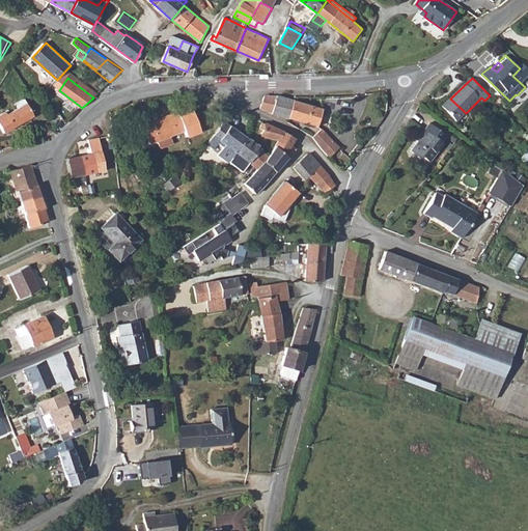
[(266,94),(260,108),(274,113),(290,118),(318,127),(322,118),(329,120),(332,111),(313,106),(304,103),(279,95),(266,94)]
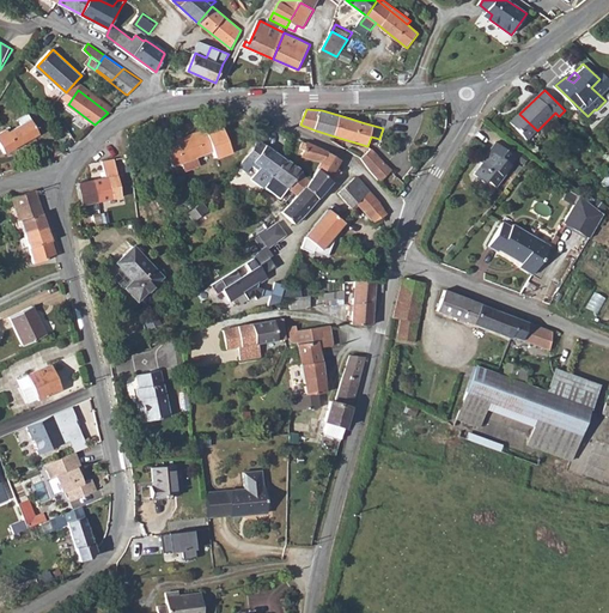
[(537,131),(519,114),(511,122),(528,139),(537,131)]
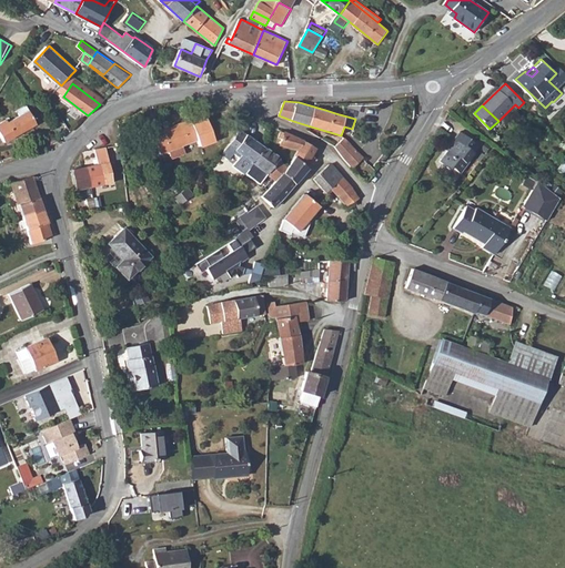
[(8,120),(0,124),(0,130),(7,142),(39,123),(30,111),(9,122),(8,120)]
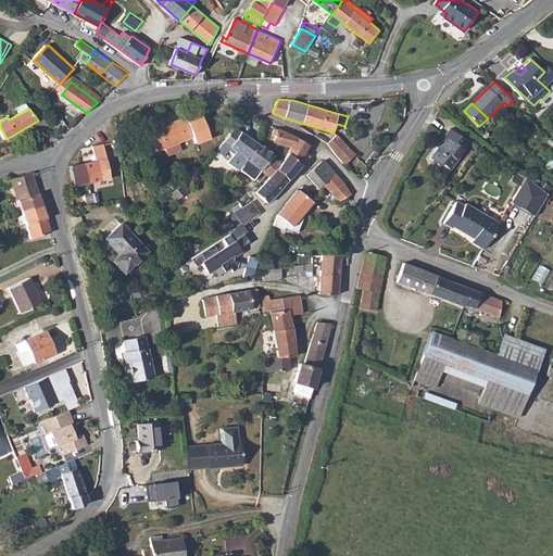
[(187,117),(150,130),(158,151),(167,148),(170,155),(183,150),(179,143),(195,137),(187,117)]
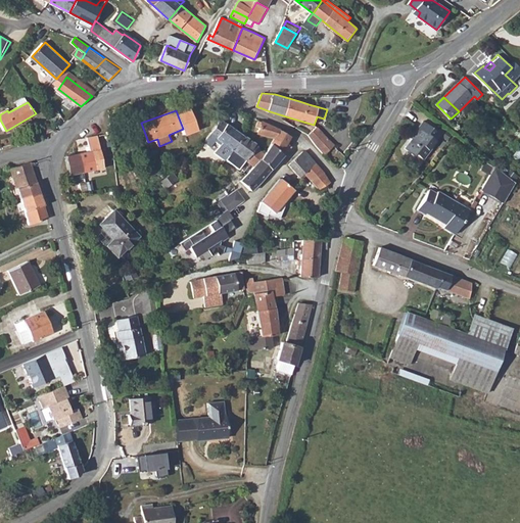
[(223,119),(203,142),(210,148),(216,142),(220,146),(216,153),(226,160),(227,159),(233,150),(245,135),(223,119)]
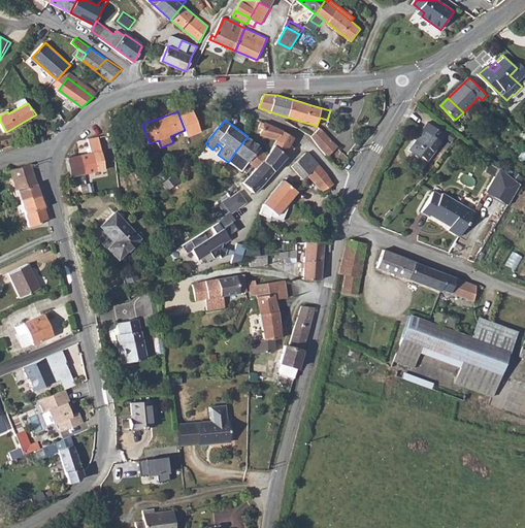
[(425,129),(408,149),(419,157),(421,156),(428,161),(436,152),(434,150),(446,135),(428,122),(423,128),(425,129)]
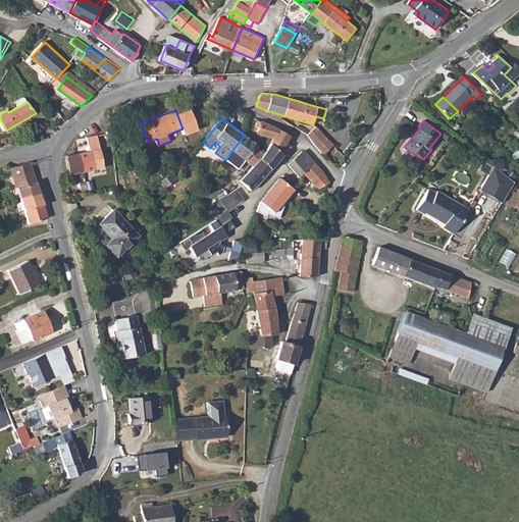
[(280,129),(263,121),(259,134),(274,138),(271,144),(281,152),(289,139),(291,136),(280,129)]
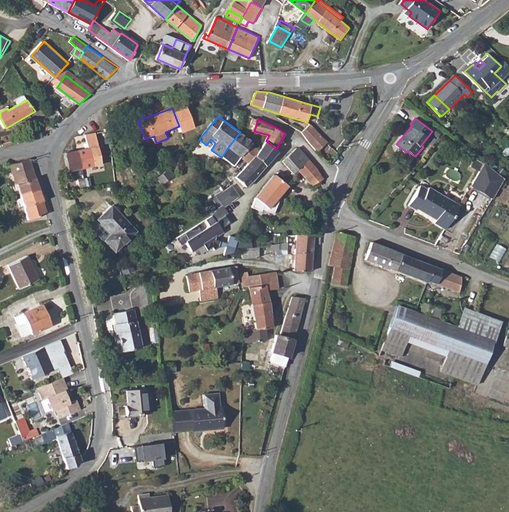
[(311,124),(303,132),(311,143),(319,151),(328,142),(311,124)]
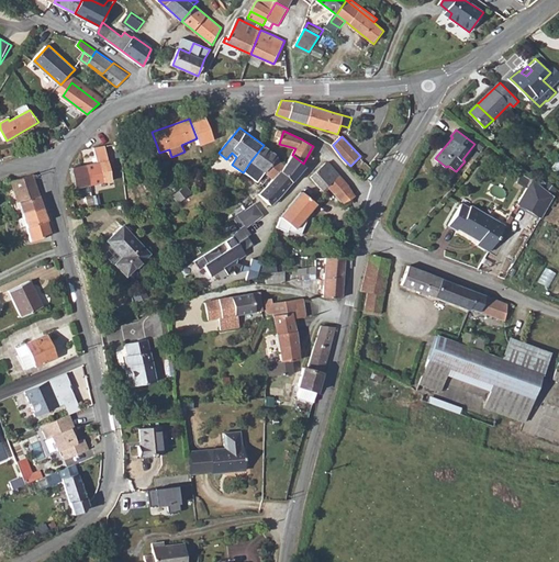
[(73,167),(73,171),(76,188),(112,180),(105,145),(96,147),(98,161),(73,167)]
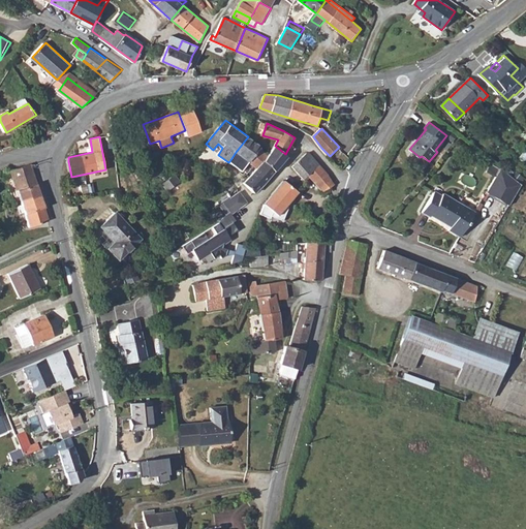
[(248,136),(236,152),(229,161),(242,172),(249,162),(257,168),(265,160),(266,161),(269,157),(260,149),(261,147),(248,136)]
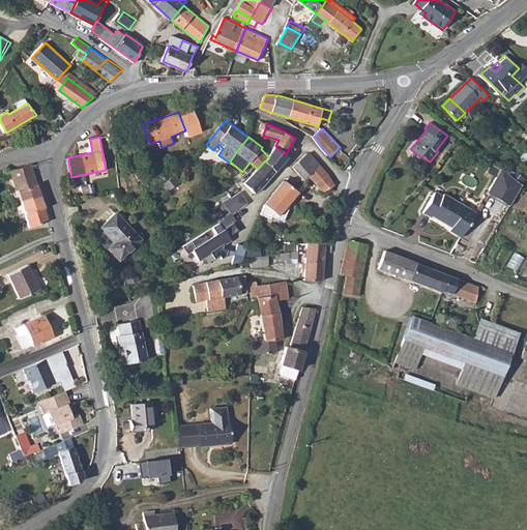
[(269,157),(266,162),(276,172),(291,155),(295,150),(297,147),(294,145),(296,143),(293,141),(286,154),(275,146),(269,157)]
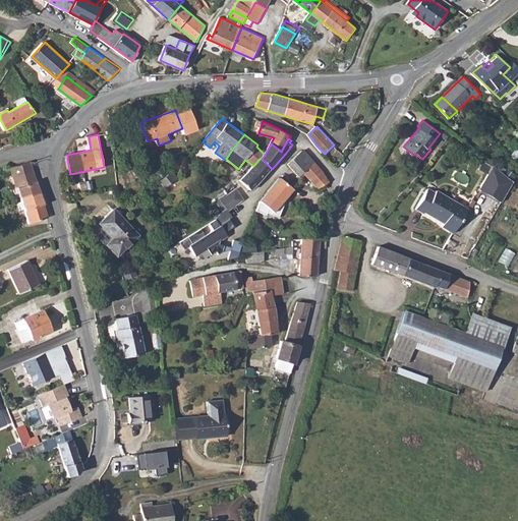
[(157,149),(151,151),(157,166),(163,164),(157,149)]
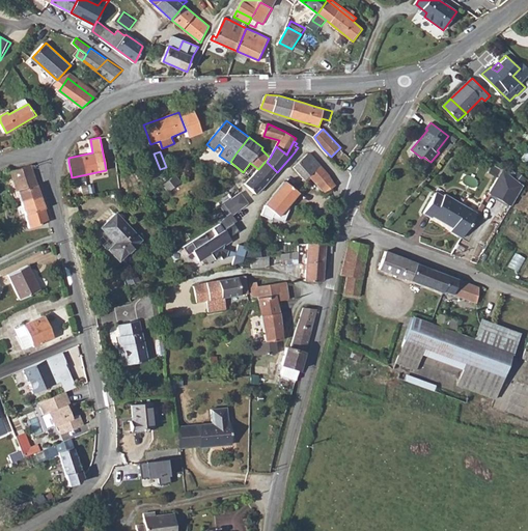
[(311,152),(299,163),(310,177),(323,166),(311,152)]
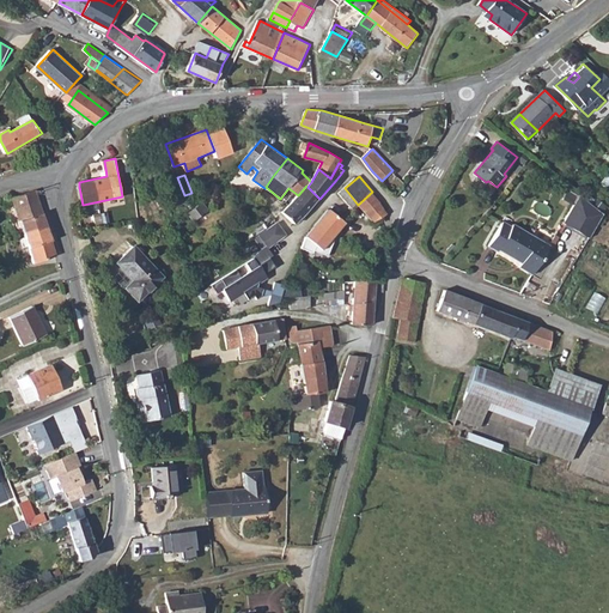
[(293,202),(282,212),(296,225),(308,213),(320,199),(308,187),(306,186),(298,195),(293,202)]
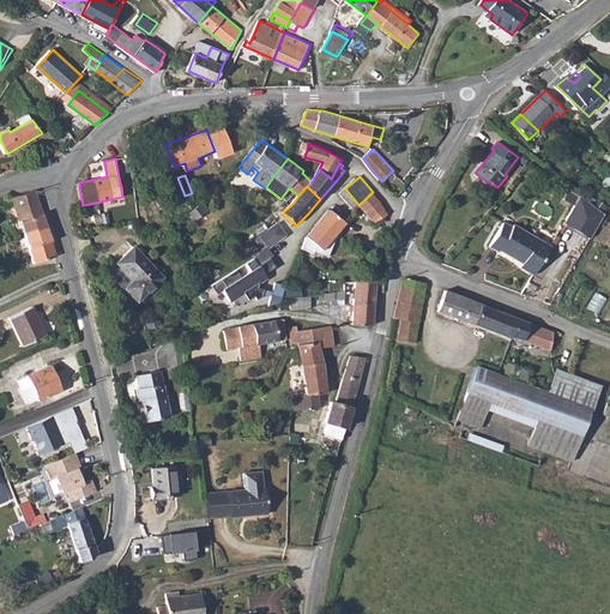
[(36,190),(24,193),(28,203),(26,204),(31,217),(44,212),(36,190)]
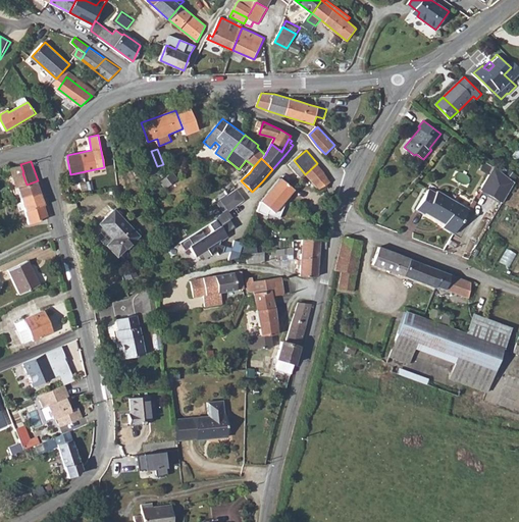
[(317,163),(305,174),(320,189),(331,183),(322,170),(317,163)]
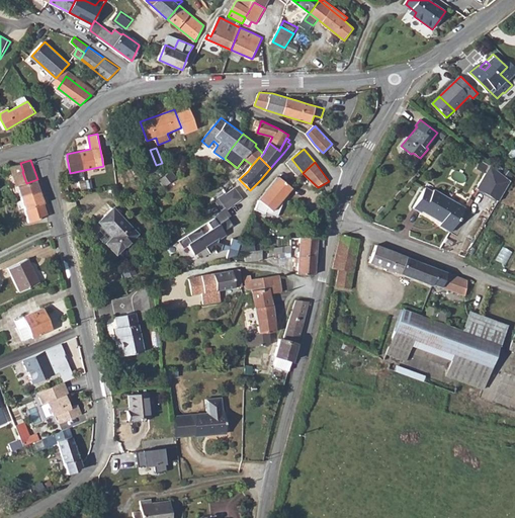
[(20,163),(11,167),(18,186),(21,197),(41,190),(37,179),(26,183),(22,172),(23,171),(20,163)]
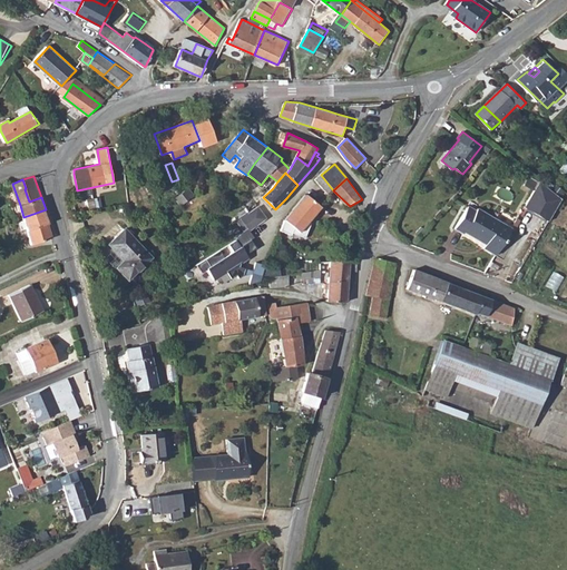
[(544,182),(528,207),(553,222),(566,199),(544,182)]
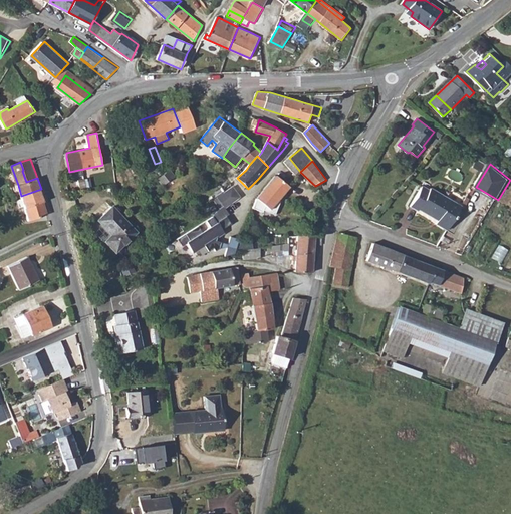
[(168,173),(159,180),(166,188),(174,181),(168,173)]
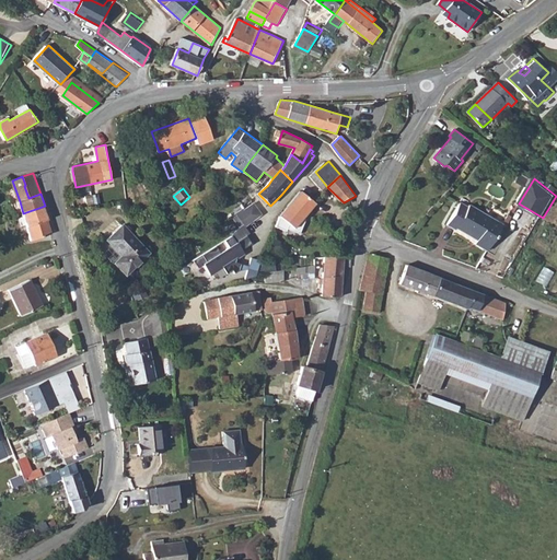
[(302,190),(281,217),(277,225),(288,230),(289,228),(301,234),(308,219),(305,218),(316,202),(302,190)]
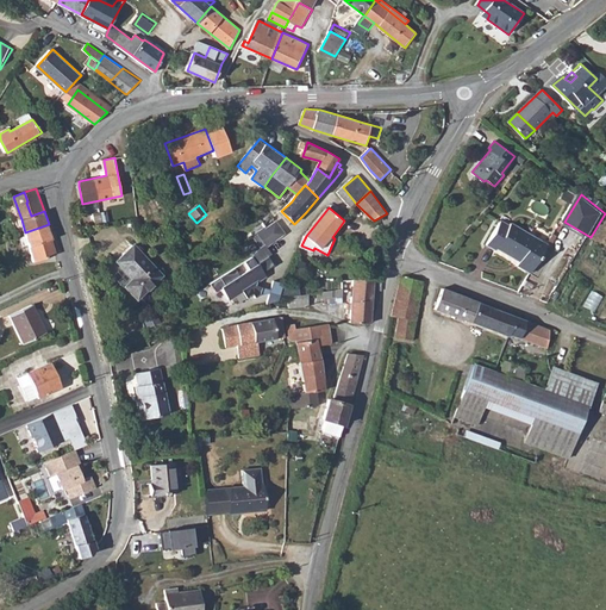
[(264,210),(252,219),(258,226),(270,217),(264,210)]
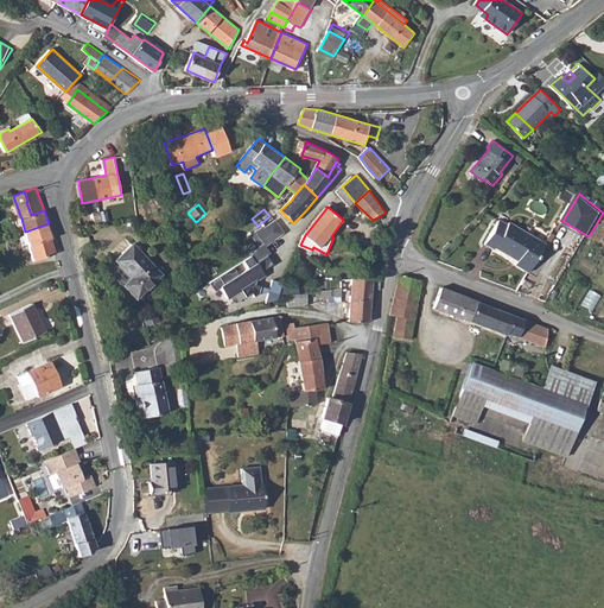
[(94,213),(97,227),(105,226),(101,211),(94,213)]
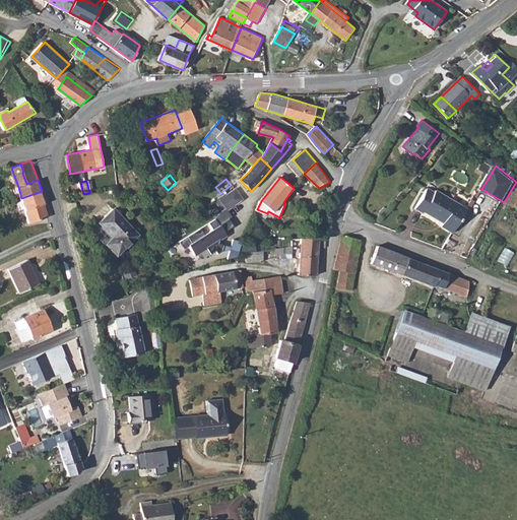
[(428,189),(416,209),(424,213),(425,211),(441,220),(442,218),(446,220),(443,226),(454,233),(467,209),(437,191),(436,193),(428,189)]
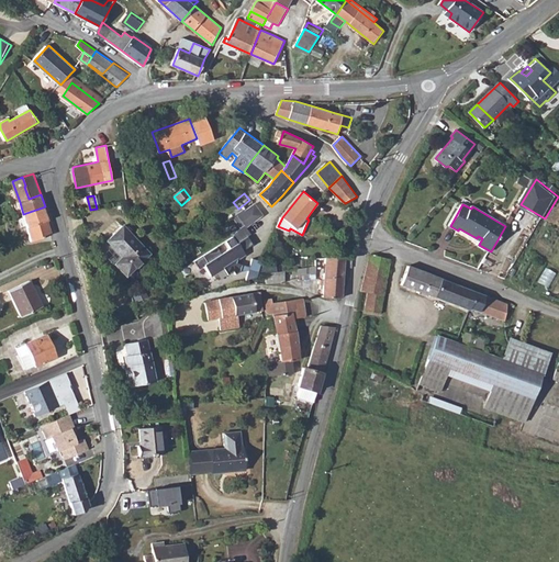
[(238,216),(239,217),(246,226),(247,227),(264,215),(259,210),(256,205),(255,205),(238,216)]
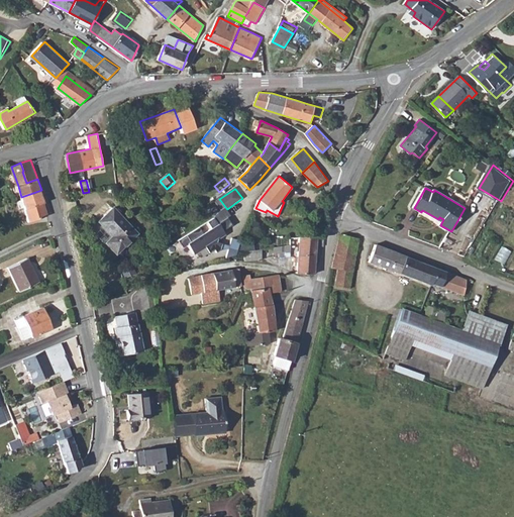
[(41,190),(21,197),(29,222),(48,215),(47,210),(41,190)]
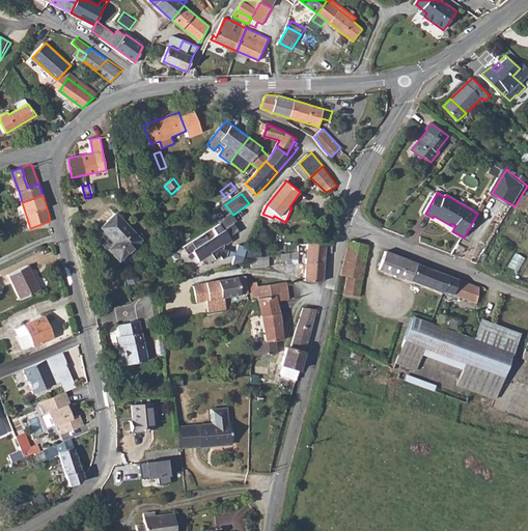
[(232,214),(226,205),(223,207),(229,216),(232,214)]
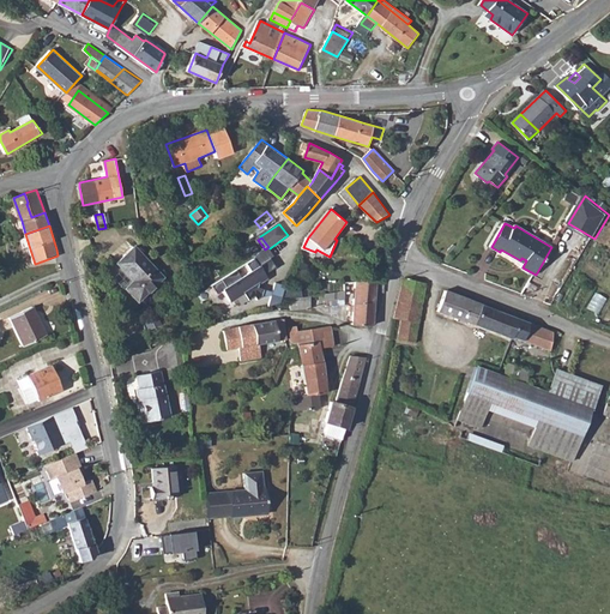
[(136,245),(119,260),(136,281),(128,288),(138,299),(164,276),(136,245)]
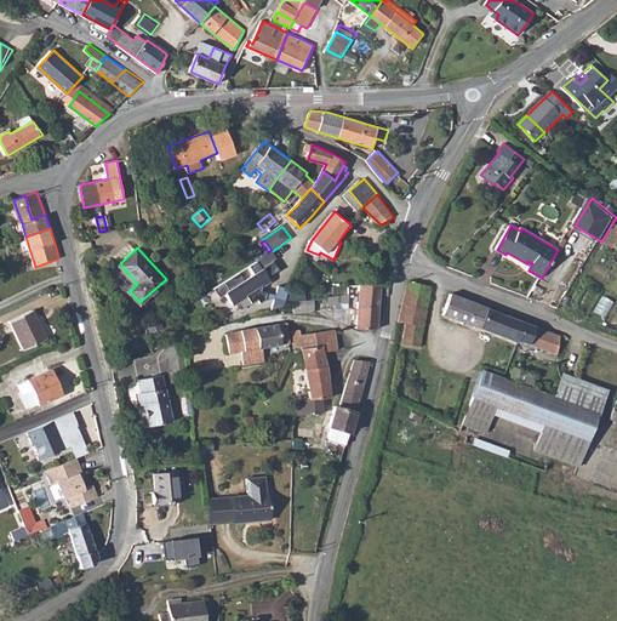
[(268,254),(258,261),(263,268),(274,261),(278,258),(273,251),(272,250),(268,252),(268,254)]
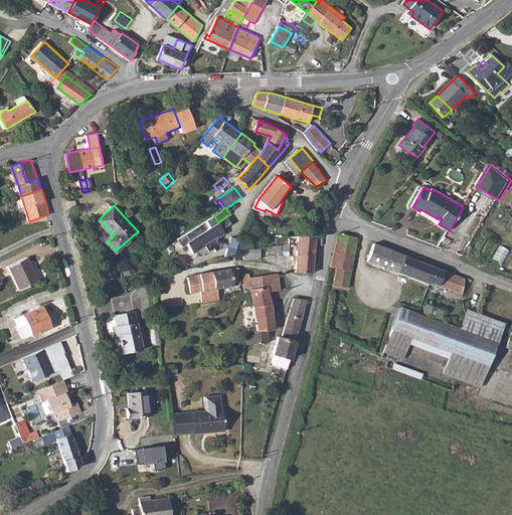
[(232,224),(227,216),(218,222),(214,216),(207,220),(212,227),(203,232),(199,226),(178,239),(183,246),(188,242),(194,252),(205,245),(209,251),(214,248),(216,251),(220,248),(221,243),(216,242),(217,238),(224,233),(222,230),(232,224)]
